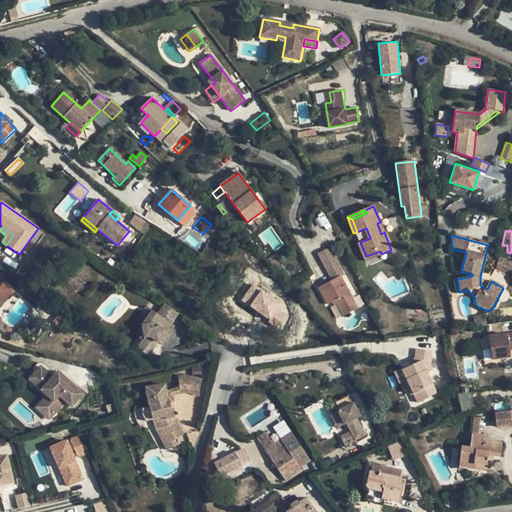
[(360,242),(358,244),(365,261),(366,256),(360,242)]
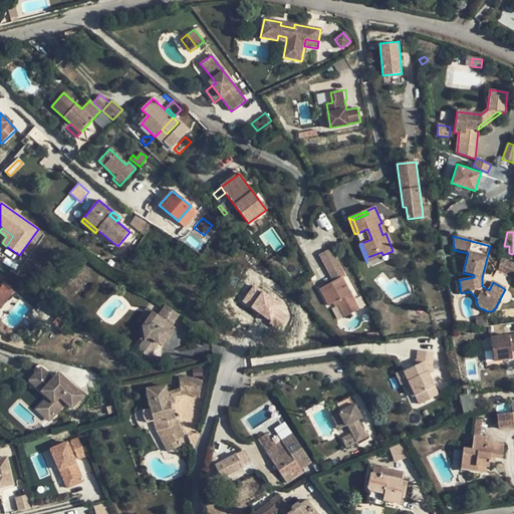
[(330,249),(319,255),(329,274),(341,268),(330,249)]
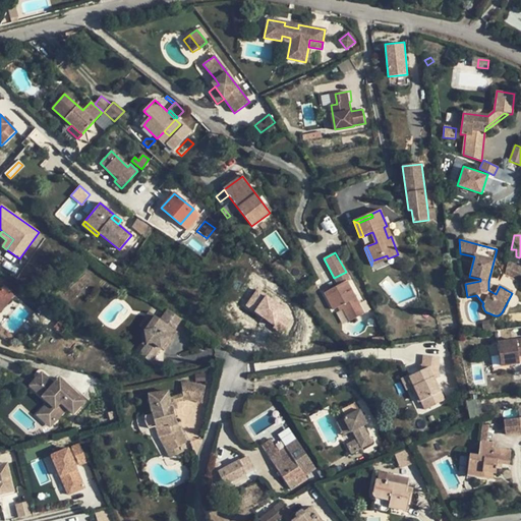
[(372,261),(371,266),(388,258),(387,255),(372,261)]
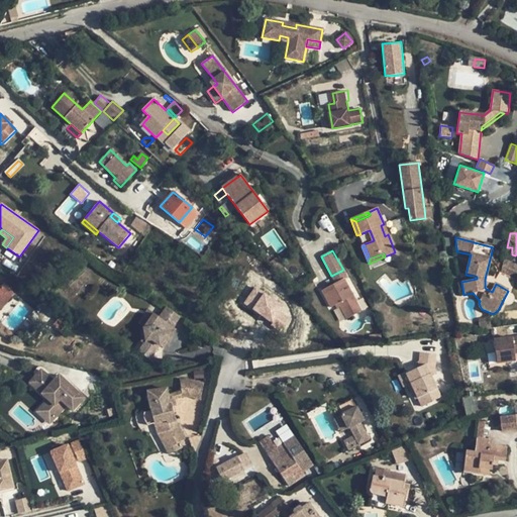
[(277,259),(270,264),(272,267),(279,262),(277,259)]
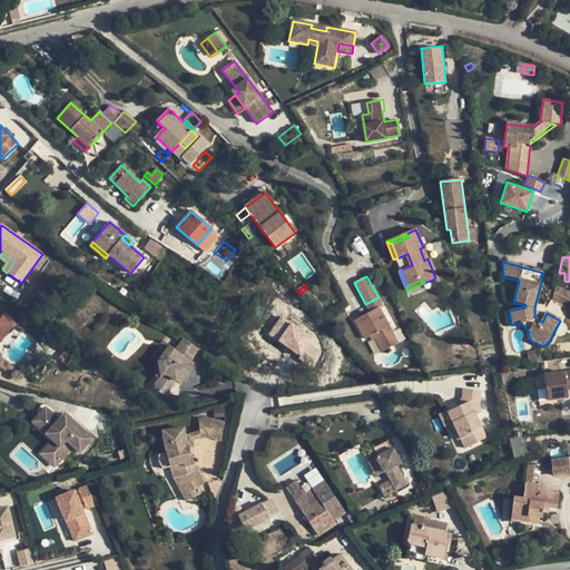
[(569,288),(557,286),(552,301),(566,307),(569,292),(569,288)]
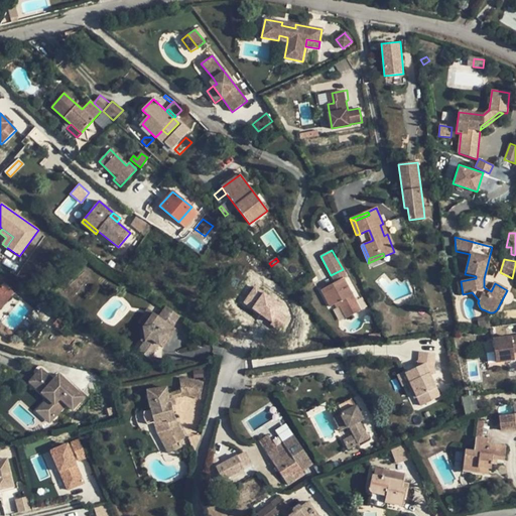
[(278,261),(271,266),(275,271),(281,266),(278,261)]
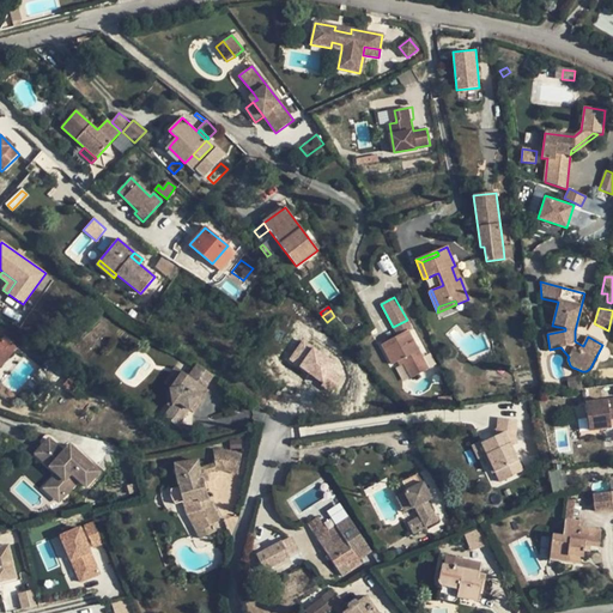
[(407,320),(393,327),(398,335),(407,331),(411,328),(407,320)]
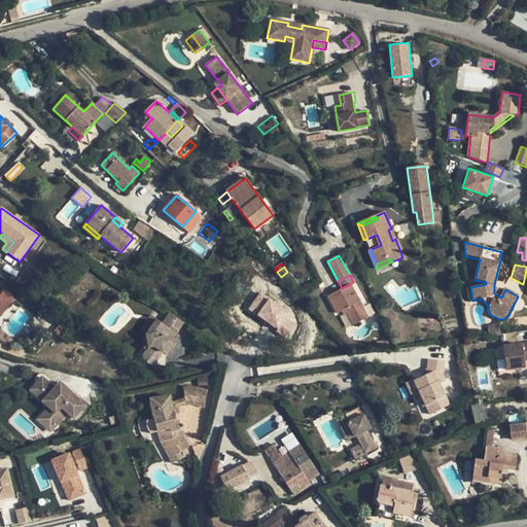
[(252,288),(238,283),(233,294),(247,301),(252,288)]
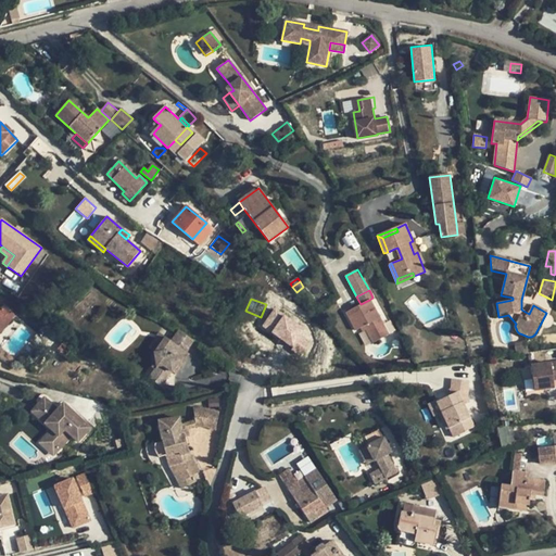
[(361,304),(345,313),(355,331),(361,328),(364,326),(366,330),(373,343),(389,335),(369,300),(361,304)]
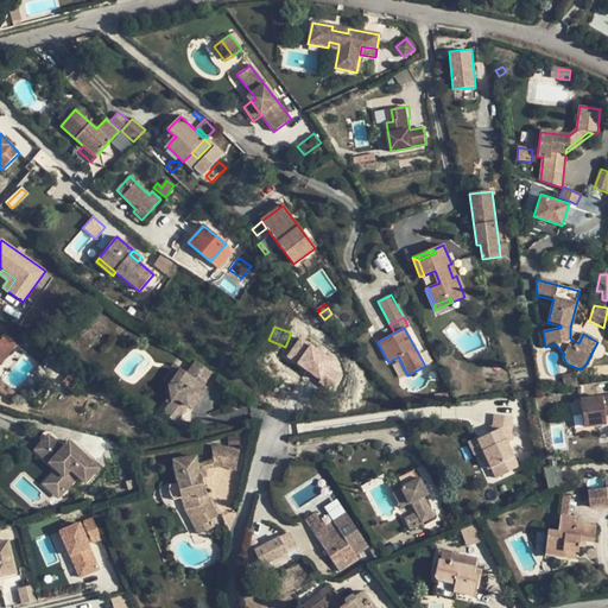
[(578,343),(583,334),(570,328),(570,331),(570,339),(578,343)]
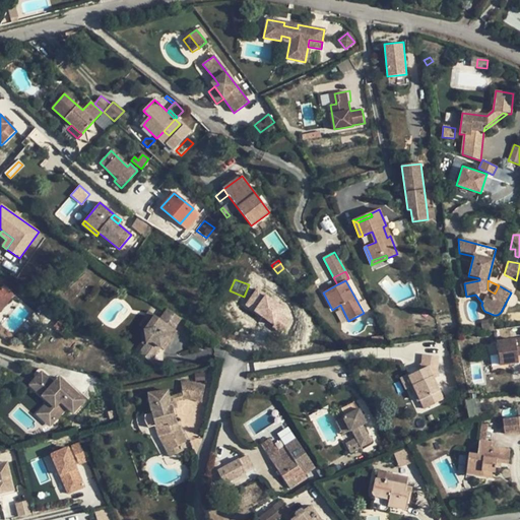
[(296,312),(256,287),(244,307),(283,331),(296,312)]
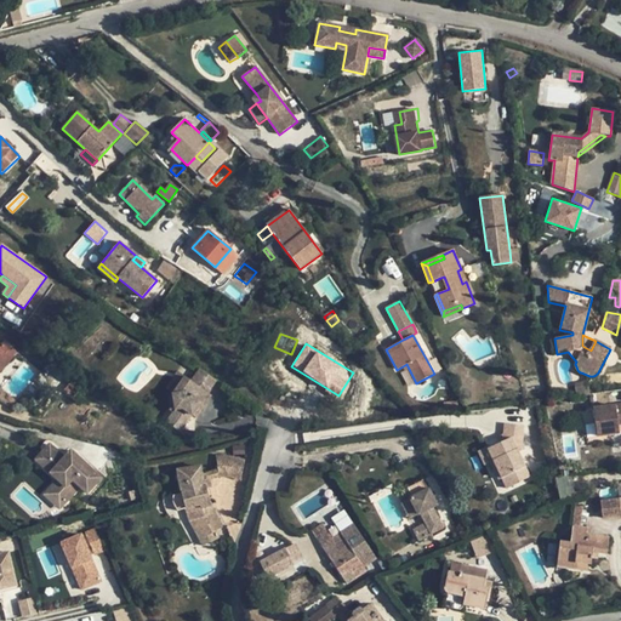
[(0,371),(15,355),(4,345),(0,348),(0,371)]
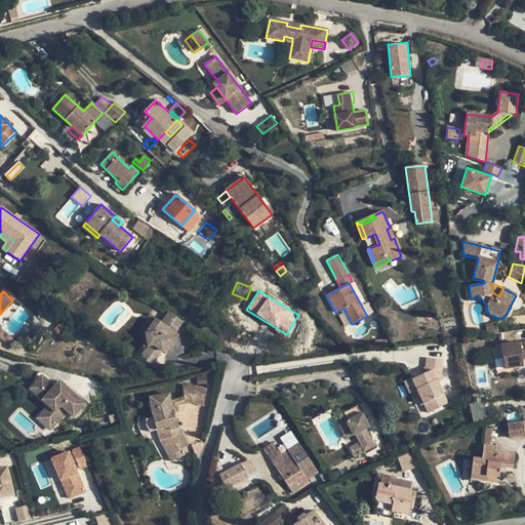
[(43,326),(50,318),(41,310),(34,318),(43,326)]
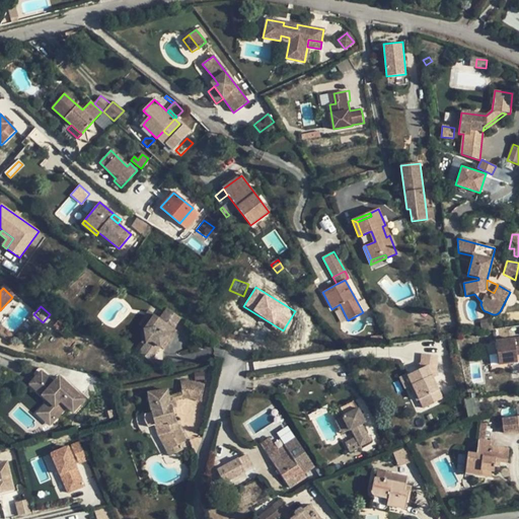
[(159,348),(173,328),(180,318),(167,309),(160,319),(154,315),(144,329),(146,343),(139,353),(150,361),(159,348)]
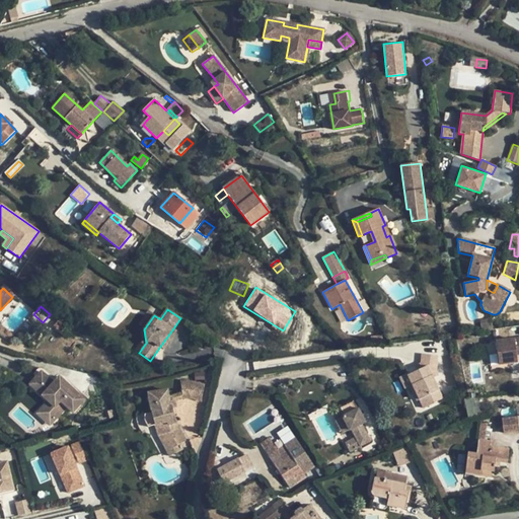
[(139,325),(144,329),(154,315),(149,310),(139,325)]
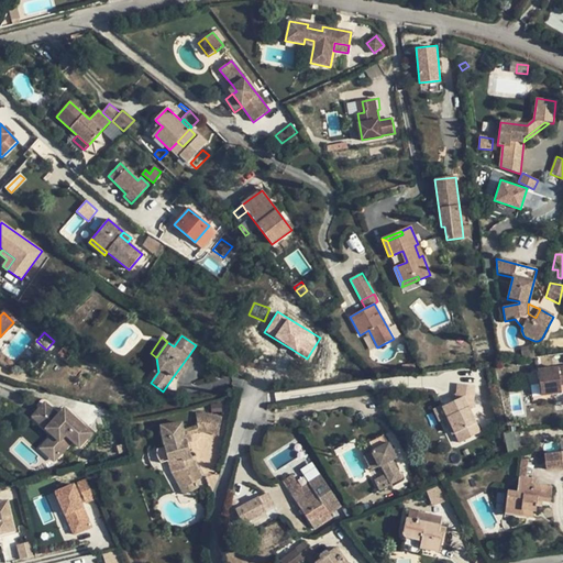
[(74,352),(67,348),(63,354),(69,359),(74,352)]
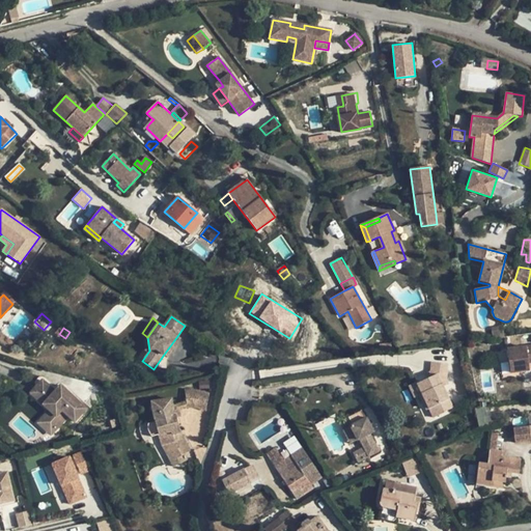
[(177,336),(163,356),(167,358),(180,338),(177,336)]
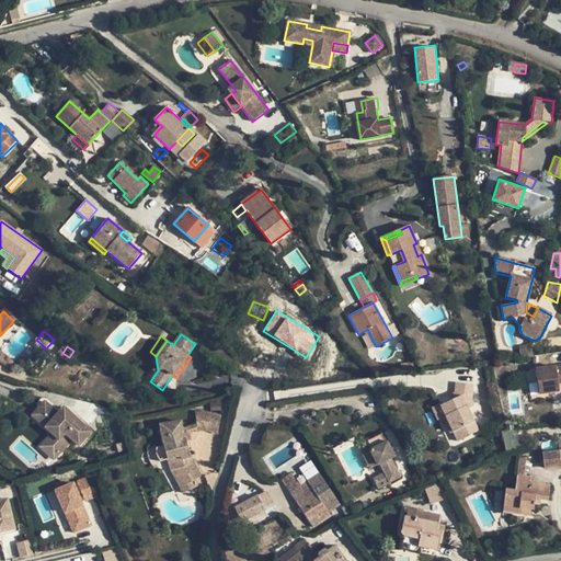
[(560,366),(536,369),(539,395),(554,392),(554,385),(558,385),(560,384),(560,366)]
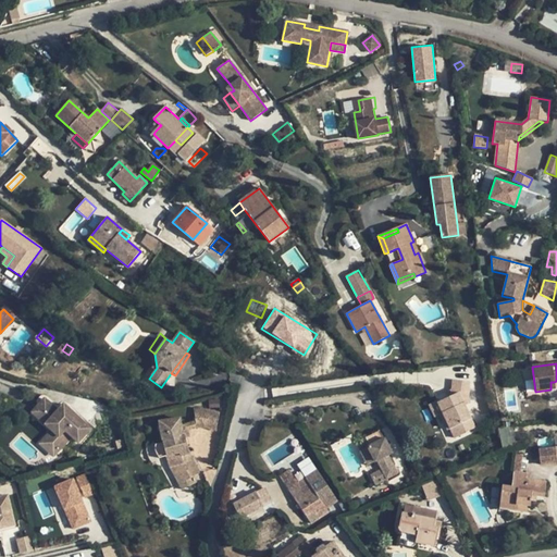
[(469,382),(453,380),(452,396),(437,403),(442,411),(454,438),(467,432),(474,428),(465,406),(469,403),(467,399),(469,382)]
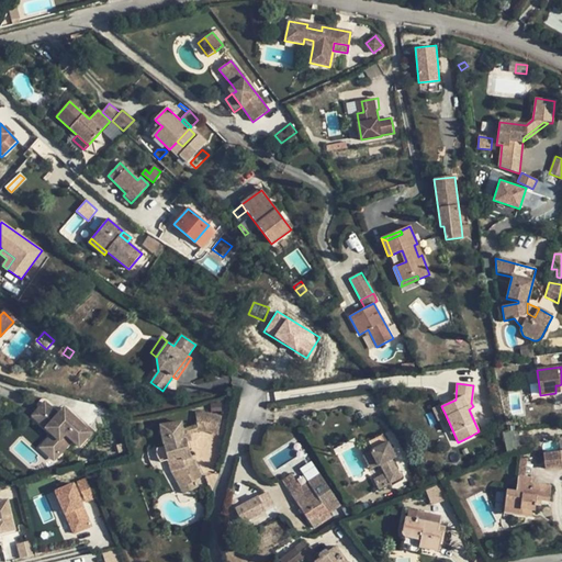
[(38,422),(51,408),(45,403),(32,416),(38,422)]
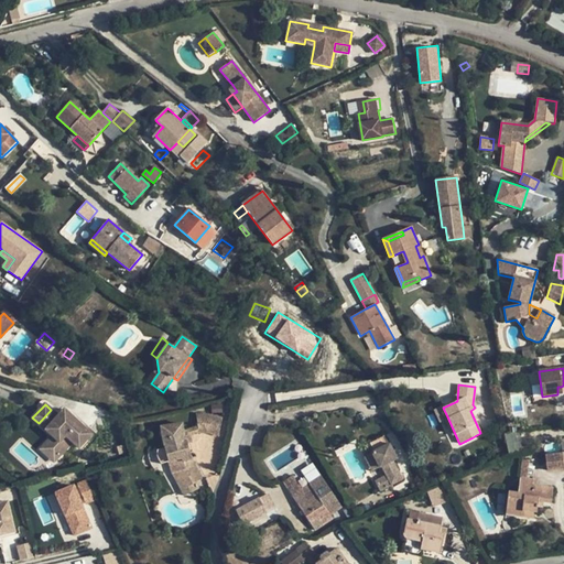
[(447,416),(443,408),(438,410),(443,419),(447,416)]
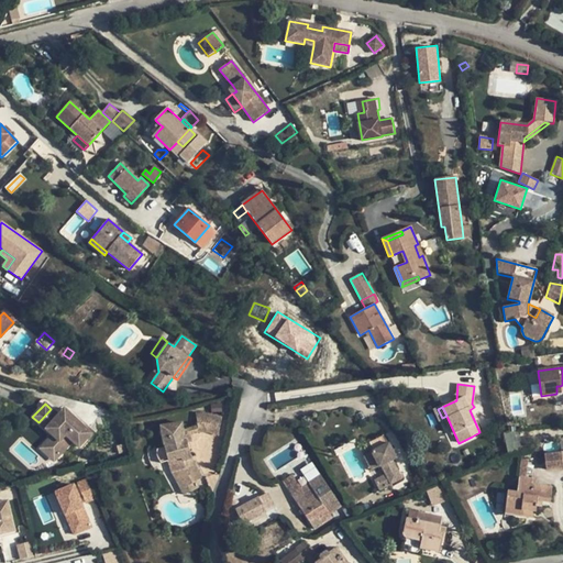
[(91,433),(72,415),(65,421),(58,416),(51,409),(39,422),(53,434),(59,441),(53,448),(59,454),(73,441),(79,448),(91,433)]
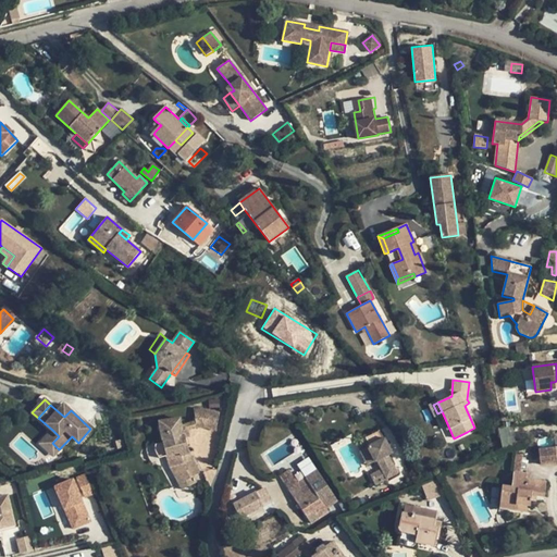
[(71,410),(63,405),(58,411),(64,417),(71,410)]
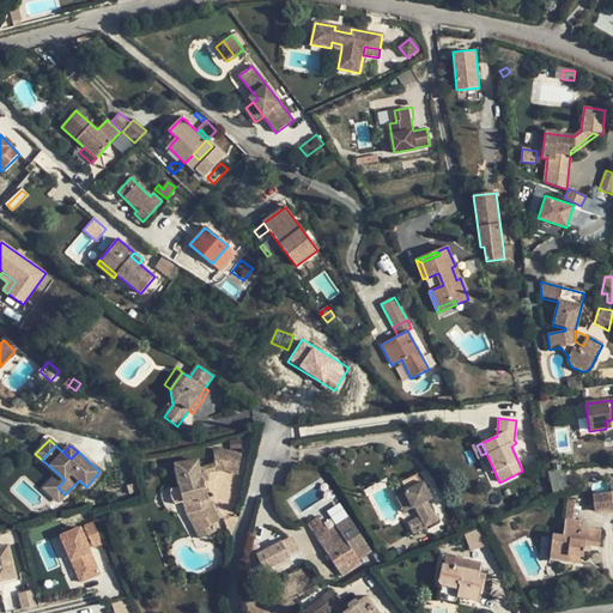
[(217,450),(213,450),(214,463),(216,471),(219,471),(224,471),(228,472),(232,473),(237,474),(242,455),(237,454),(231,451),(225,451),(220,450),(217,450)]
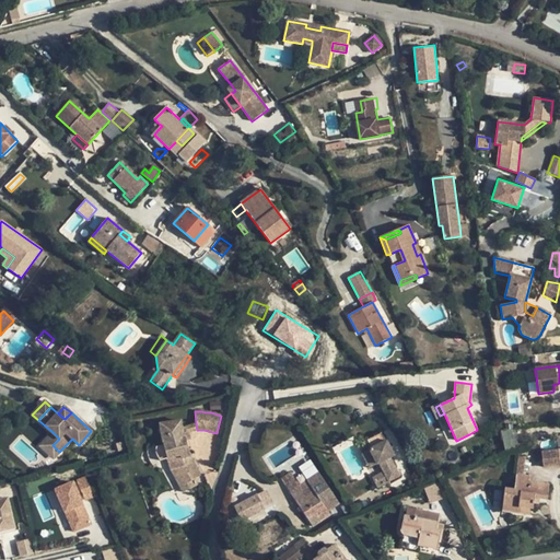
[(181,421),(160,424),(161,432),(162,438),(164,445),(167,458),(172,470),(178,468),(189,489),(197,486),(194,480),(199,477),(189,457),(183,434),(181,421)]
